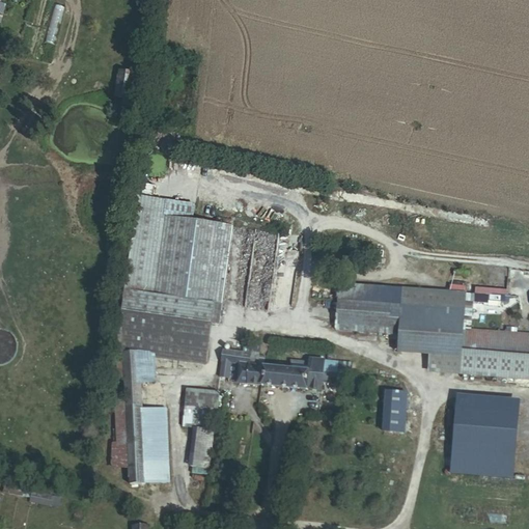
[(60,11),(51,9),(40,47),(51,49),(60,11)]
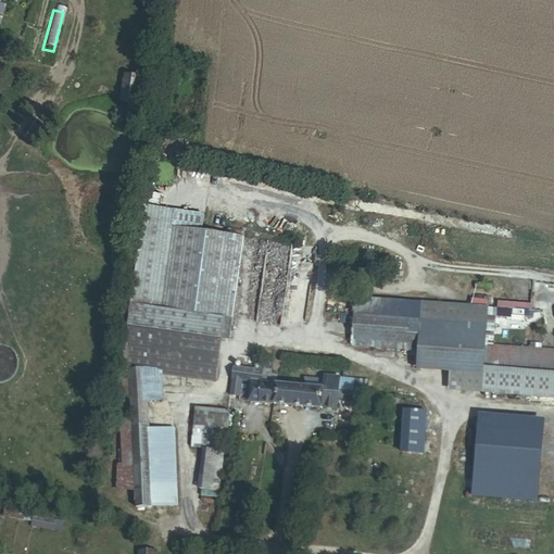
[(121,101),(136,103),(140,75),(125,73),(121,101)]
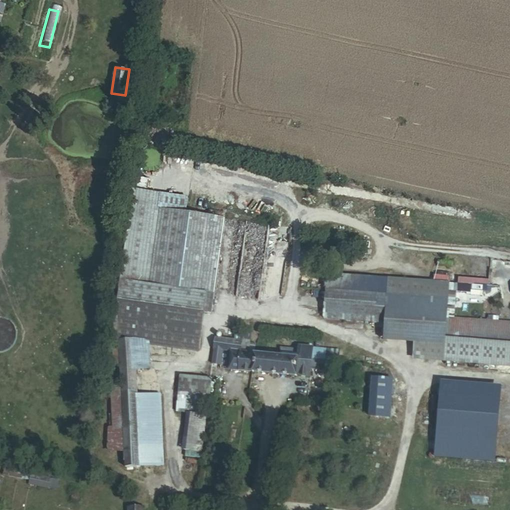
[(133,188),(120,278),(146,282),(157,207),(186,212),(188,195),(133,188)]
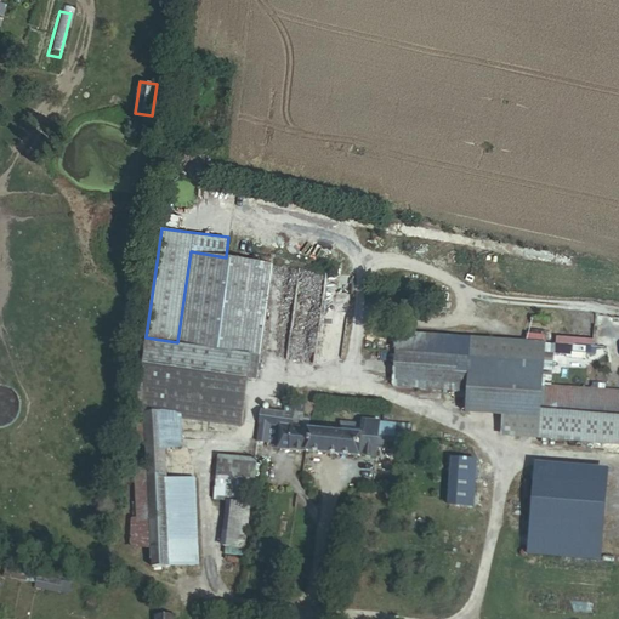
[(177,342),(260,353),(272,263),(226,257),(191,251),(177,342)]
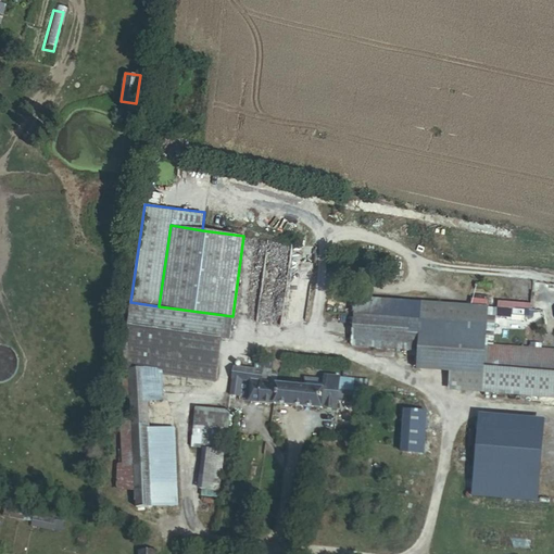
[(423,301),(356,297),(354,315),(422,320),(423,301)]
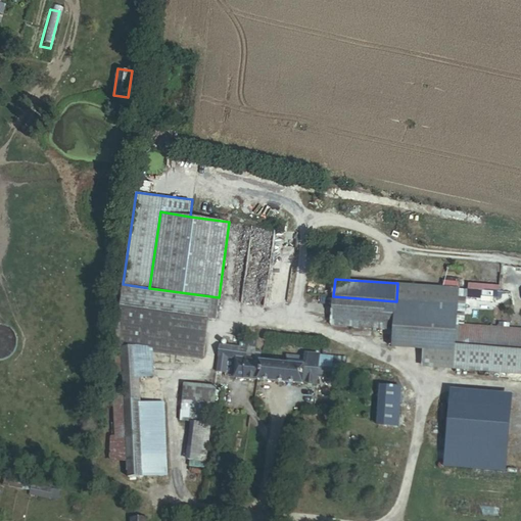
[(459,288),(397,283),(396,301),(458,305),(459,288)]
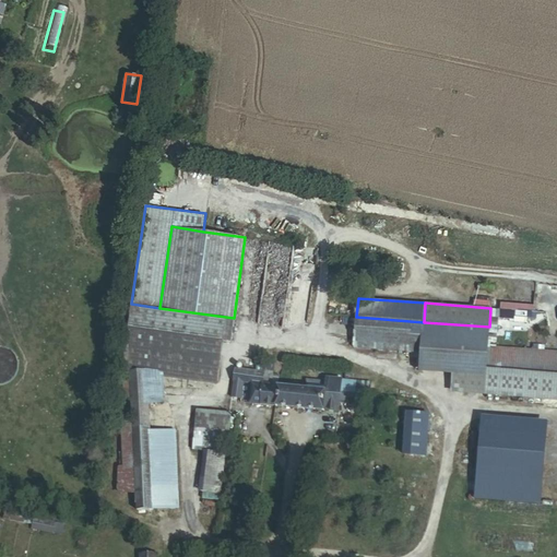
[(160,308),(131,304),(121,379),(122,387),(130,386),(130,398),(131,417),(133,464),(122,464),(116,465),(117,493),(135,492),(137,509),(178,507),(174,429),(150,429),(149,403),(164,403),(163,376),(215,383),(216,376),(218,364),(222,338),(232,340),(234,318),(160,308)]
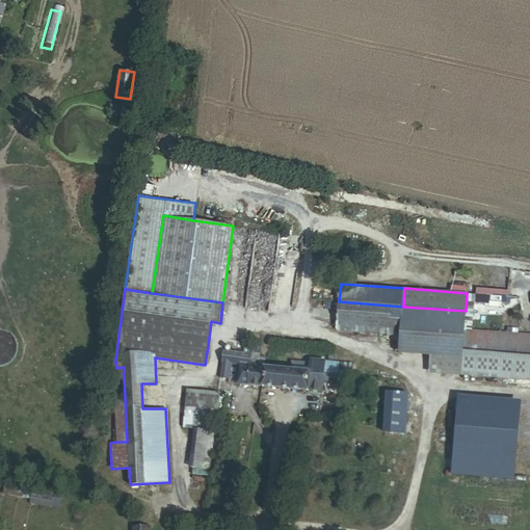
[(401,335),(403,307),(339,301),(337,330),(401,335)]
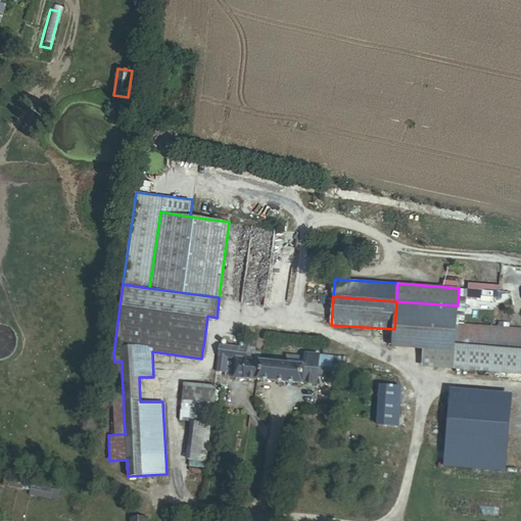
[(456,326),(458,305),(396,301),(394,329),(393,346),(423,348),(454,350),(455,342),(456,326)]
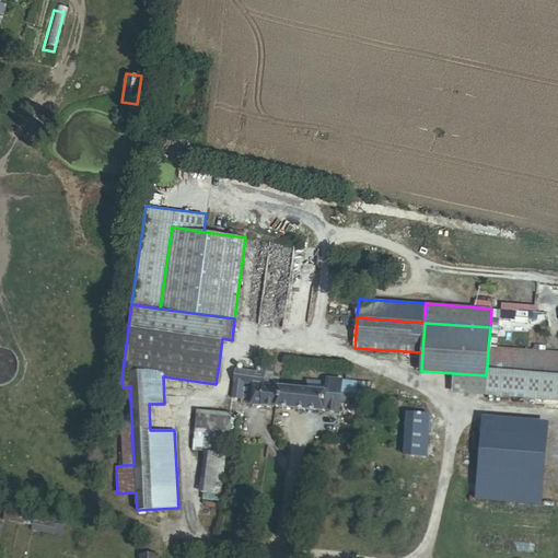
[(557,355),(488,349),(487,367),(557,371),(557,355)]
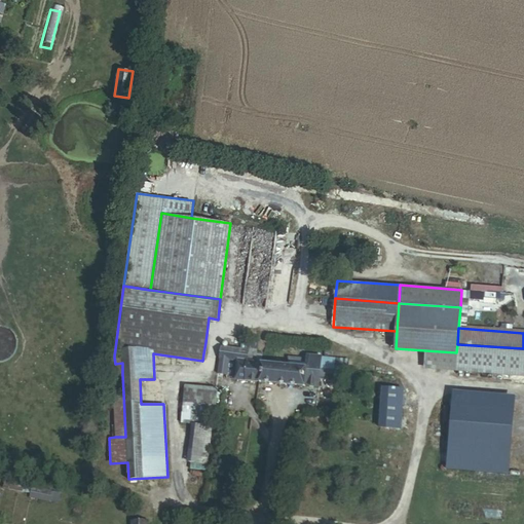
[(203,353),(246,361),(248,349),(206,342),(203,353)]
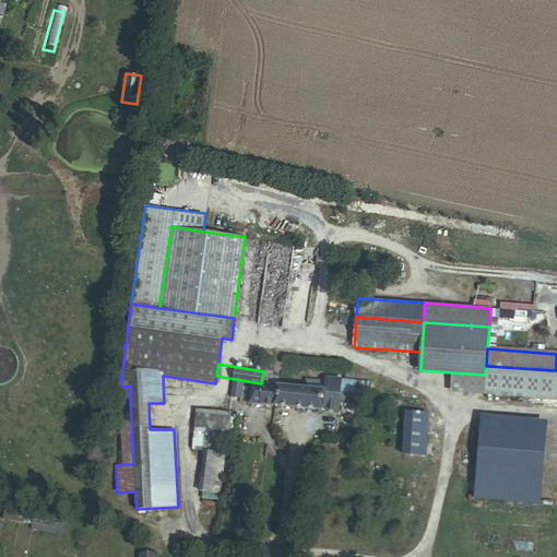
[(556,370),(486,366),(485,375),(484,393),(556,398),(556,370)]
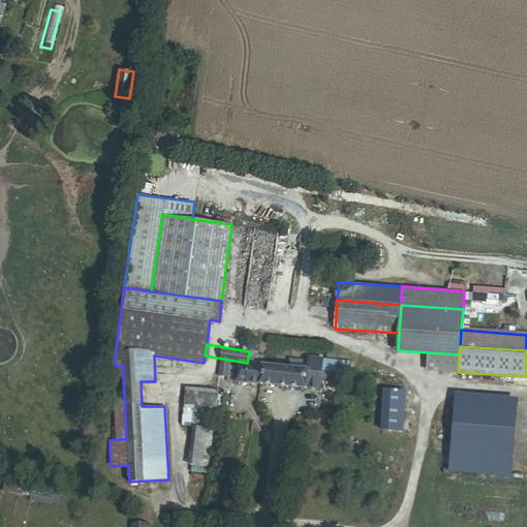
[(427,370),(458,372),(459,354),(428,352),(427,370)]
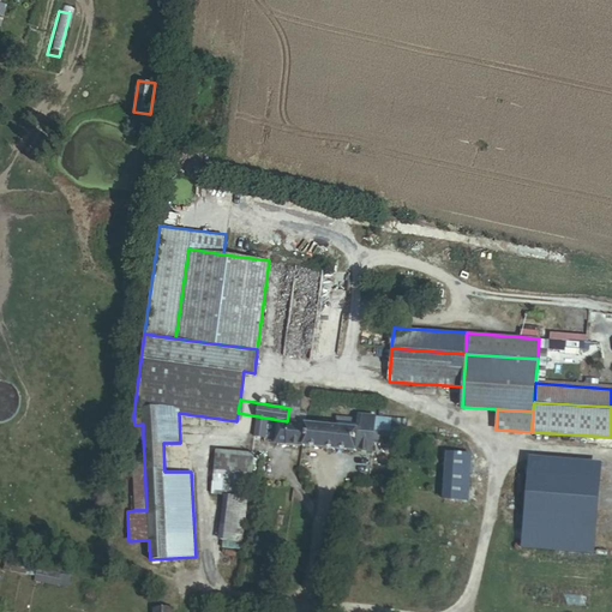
[(288,421),(287,442),(355,449),(355,448),(373,450),(375,433),(406,436),(407,418),(377,415),(377,414),(358,412),(357,427),(288,421)]
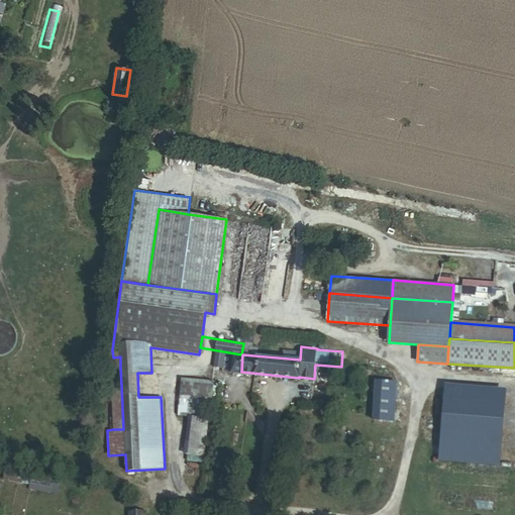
[(213,382),(183,379),(179,414),(210,417),(213,382)]
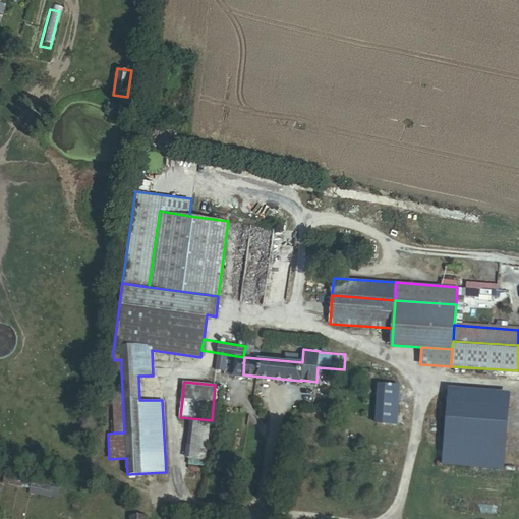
[(391,425),(394,387),(375,386),(371,423),(391,425)]
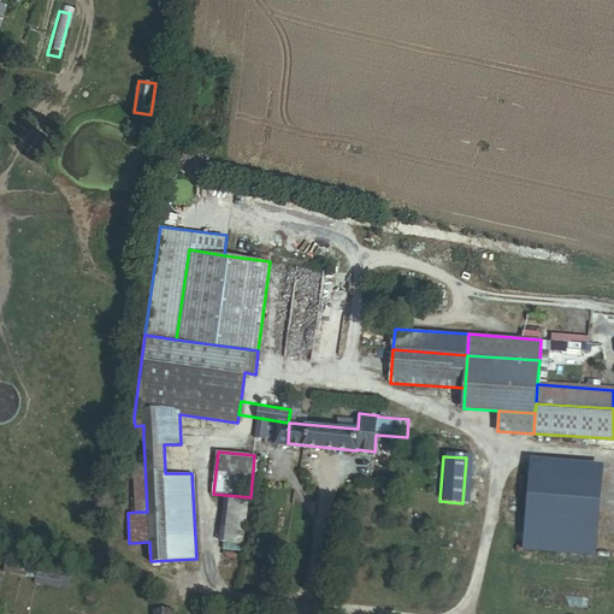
[(135,512),(147,512),(145,460),(133,460),(135,512)]
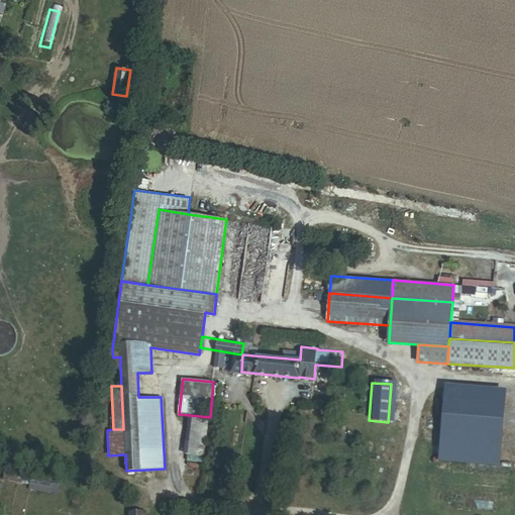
[(505,394),(444,389),(438,462),(497,468),(505,394)]
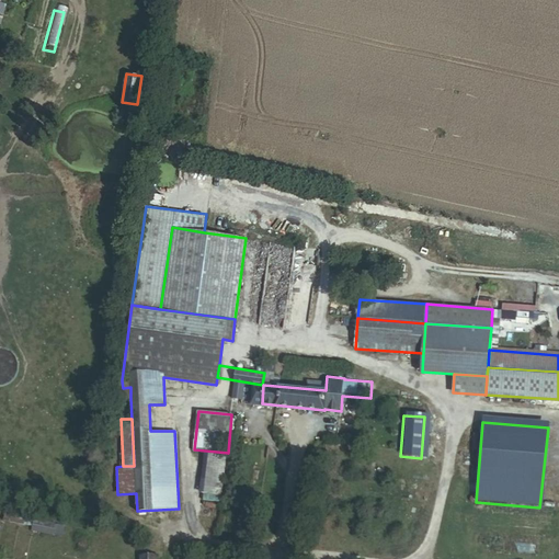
[(3,520),(32,526),(34,518),(4,512),(3,520)]
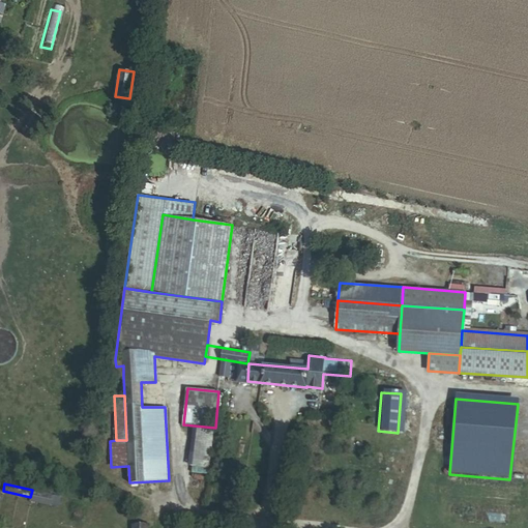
[(50,504),(50,503),(52,495),(32,490),(30,497),(29,500),(50,504)]
